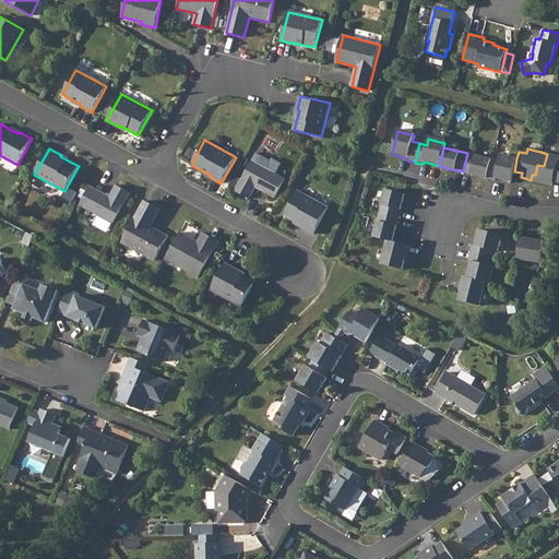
[(491,159),(467,153),(463,171),(487,178),(491,159)]
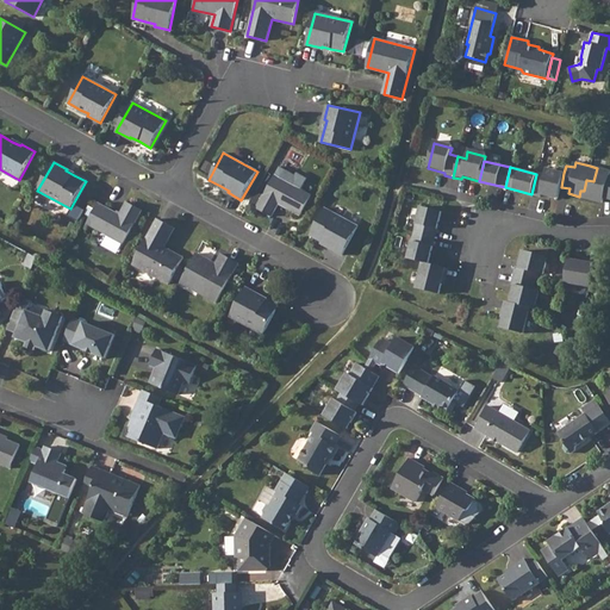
[(609,172),(597,168),(593,181),(586,180),(584,191),(587,192),(585,198),(602,203),(603,197),(609,198),(609,175),(609,176),(609,172)]
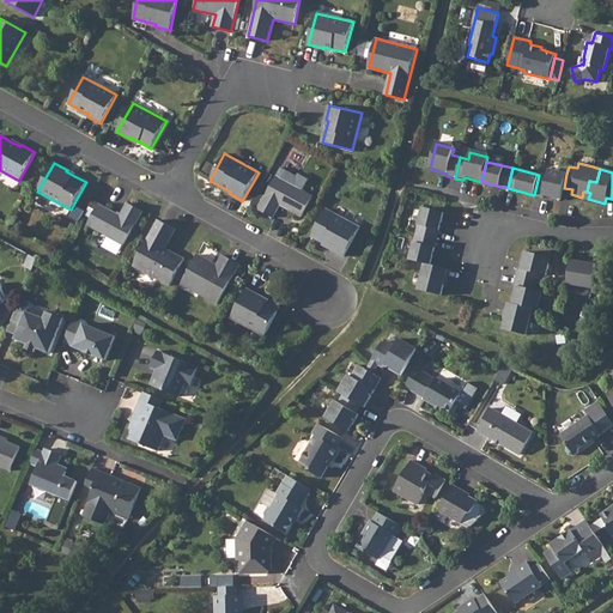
[(539,175),(534,195),(542,198),(544,195),(560,199),(564,188),(566,174),(548,170),(547,176),(539,174),(539,175)]
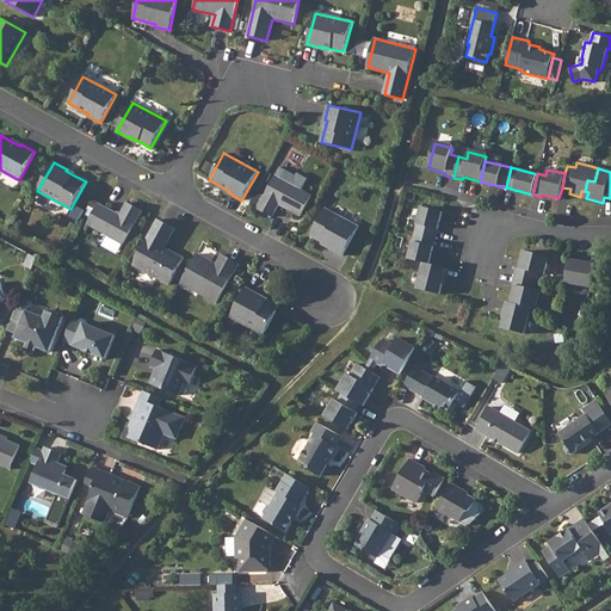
[(276,176),(258,209),(272,217),(279,203),(301,215),(312,196),(276,176)]
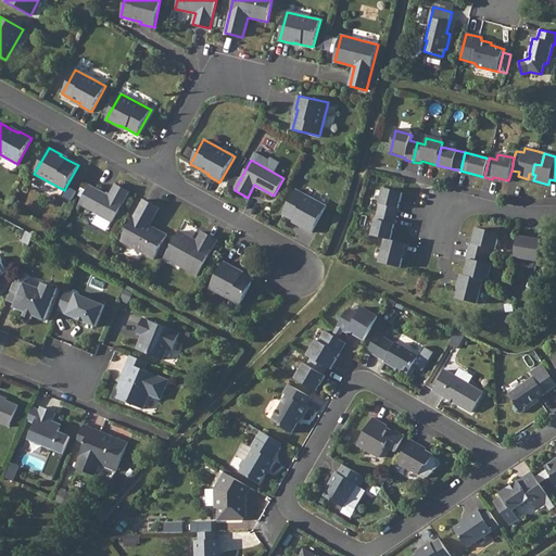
[(110,197),(89,186),(79,204),(113,222),(129,192),(116,185),(110,197)]
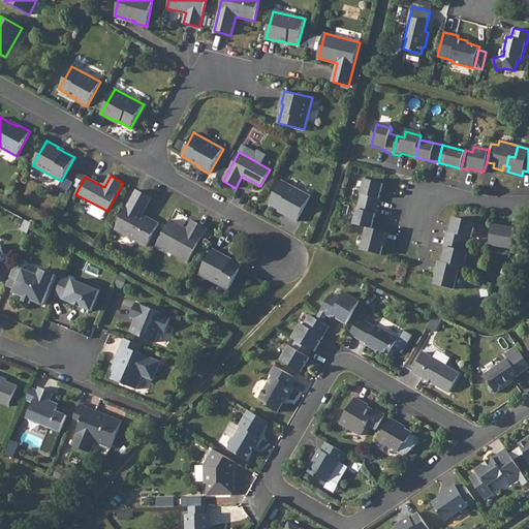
[(365,179),(360,201),(377,206),(382,183),(365,179)]
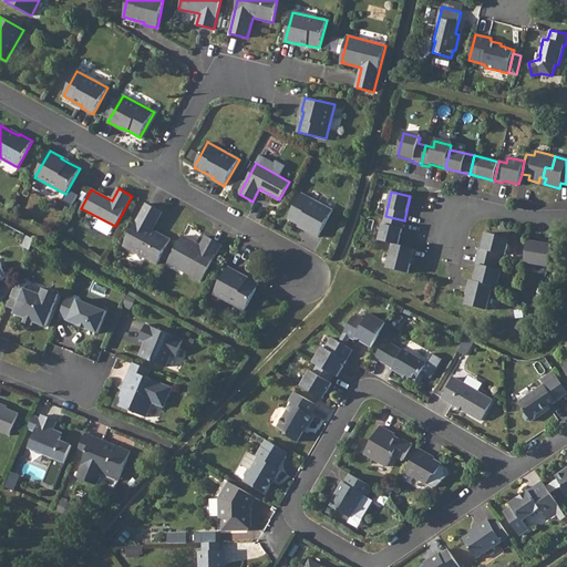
[(302,194),(288,218),(300,225),(307,228),(306,230),(319,237),(333,210),(302,194)]
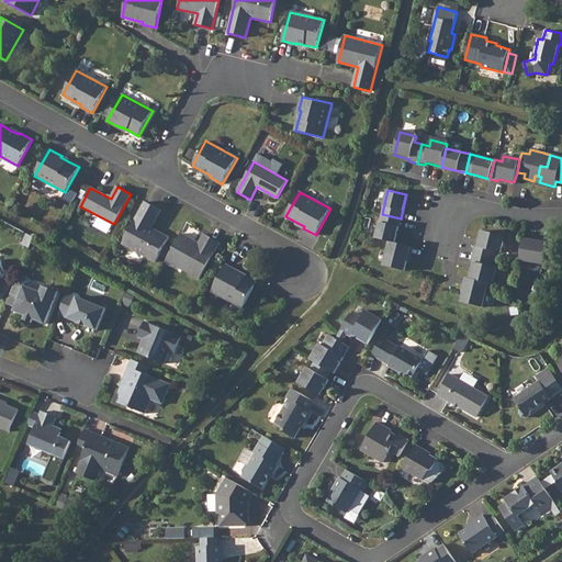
[(145,202),(123,244),(156,261),(169,238),(152,228),(161,210),(145,202)]
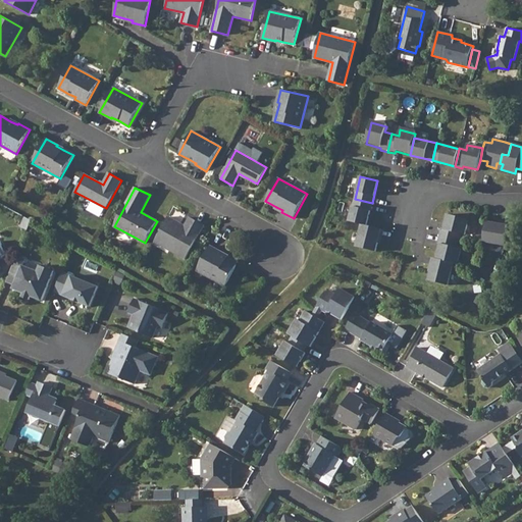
[(355,199),(349,221),(362,224),(366,225),(372,203),(355,199)]
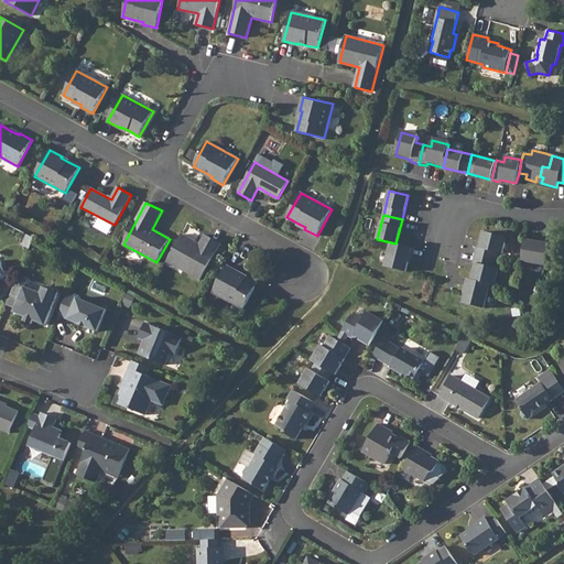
[(187,228),(185,232),(202,241),(204,236),(187,228)]
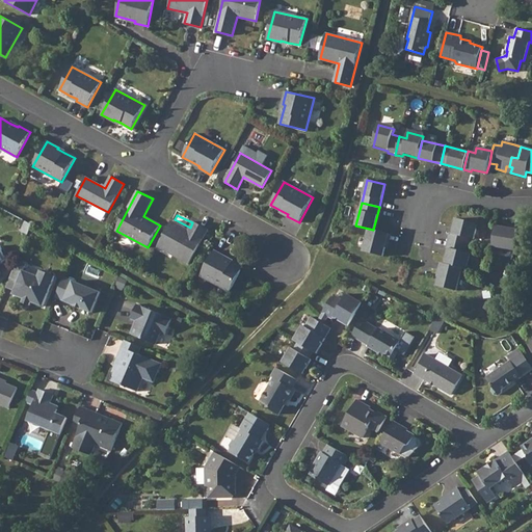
[(451,233),(449,241),(468,245),(470,239),(475,240),(479,224),(457,218),(454,234),(451,233)]
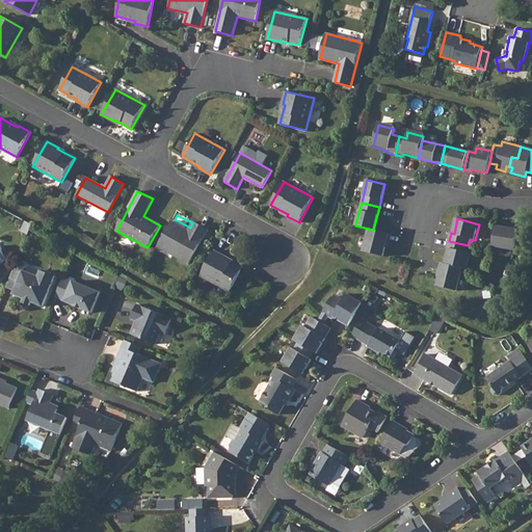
[(32,224),(25,221),(21,232),(28,235),(32,224)]
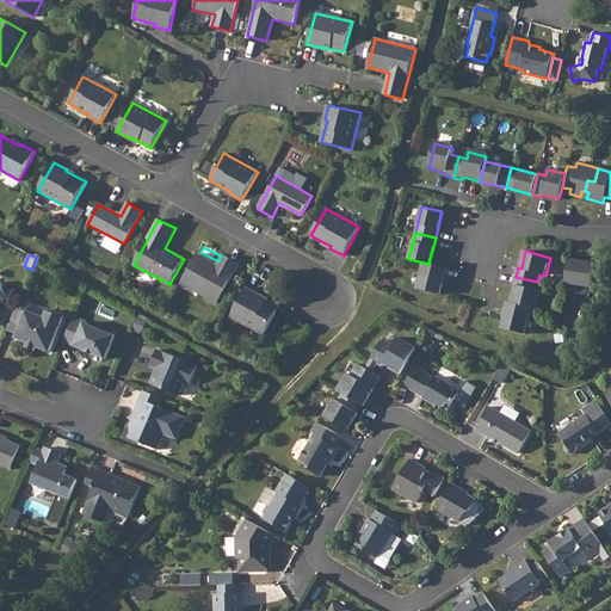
[(197,254),(184,279),(201,289),(198,292),(217,303),(239,264),(222,254),(216,265),(197,254)]
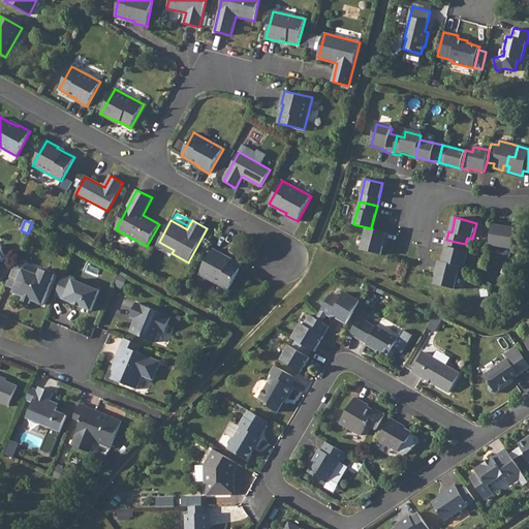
[(503,224),(495,222),(491,243),(514,247),(518,226),(503,224)]
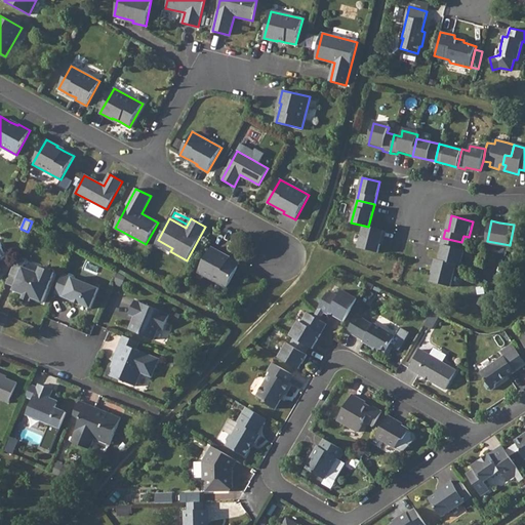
[(368,227),(364,226),(359,248),(377,253),(380,244),(384,231),(368,227)]
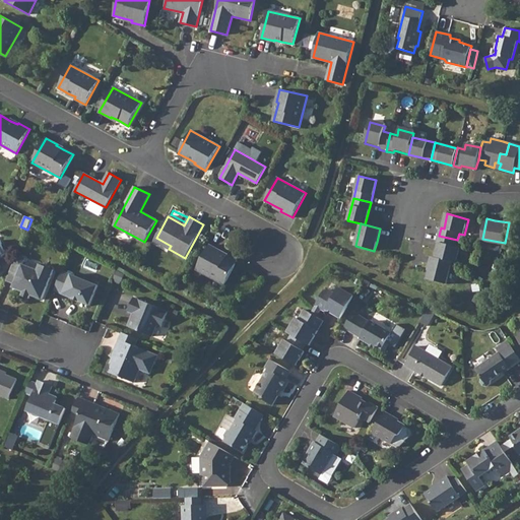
[(457,240),(439,236),(437,243),(440,243),(436,258),(453,262),(456,264),(461,249),(455,247),(457,240)]
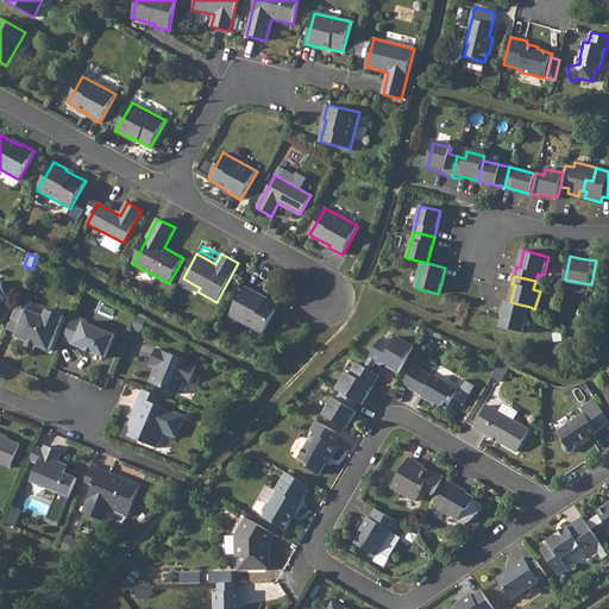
[(200,288),(183,278),(181,282),(198,292),(200,288)]
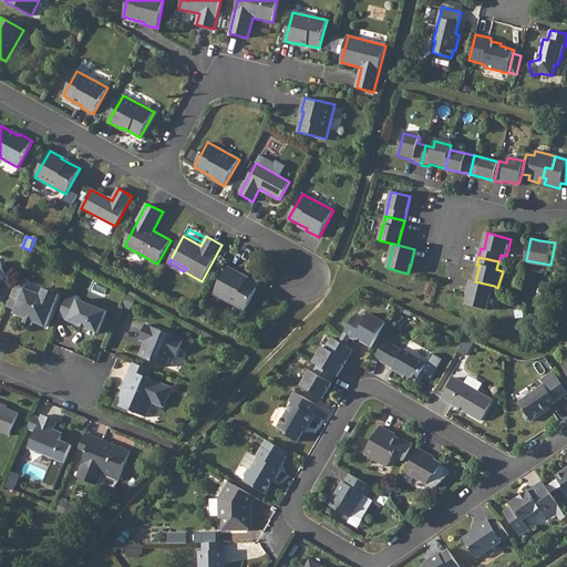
[(241,274),(228,267),(214,294),(245,310),(258,286),(247,279),(240,275),(241,274)]
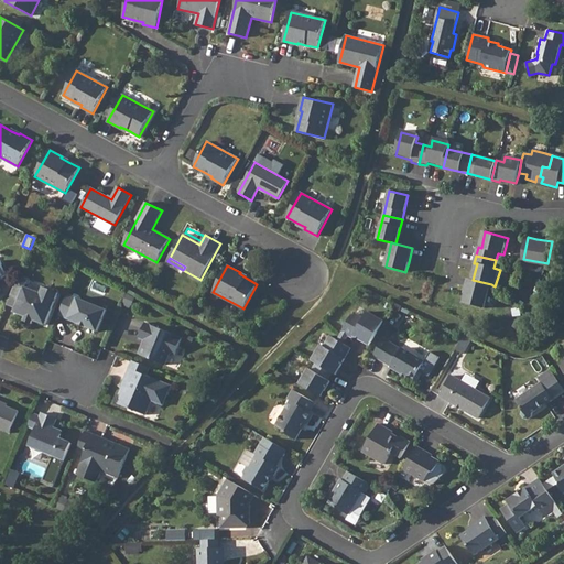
[(28,280),(18,277),(7,304),(15,307),(14,312),(26,316),(34,320),(46,325),(58,295),(56,292),(46,288),(43,290),(41,293),(25,286),(28,280)]
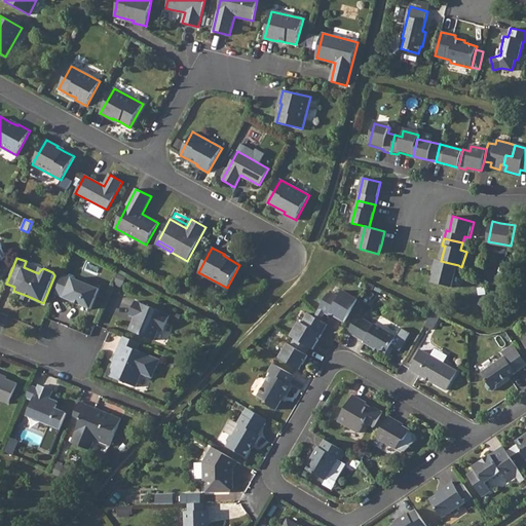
[(435,274),(433,283),(452,288),(458,265),(441,261),(439,260),(435,274)]
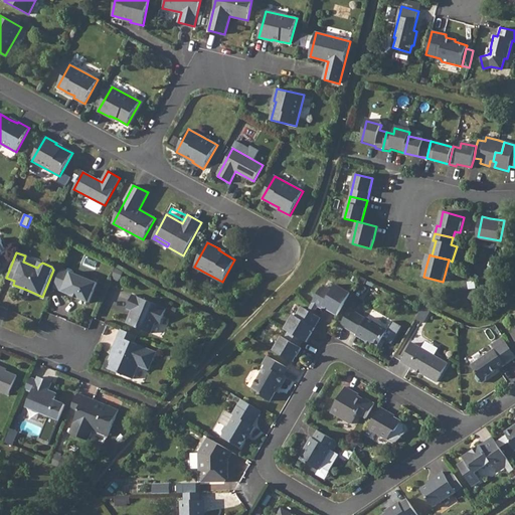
[(98,283),(62,268),(53,288),(90,303),(98,283)]
